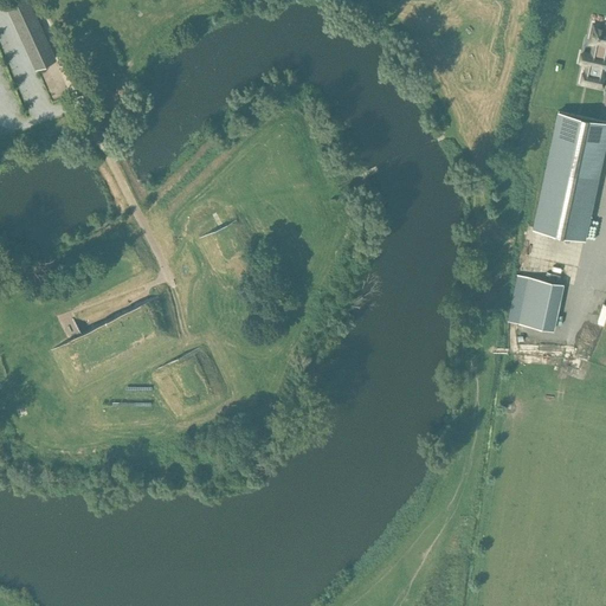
[(10,0),(6,2),(37,68),(43,64),(53,59),(26,0),(10,0)]
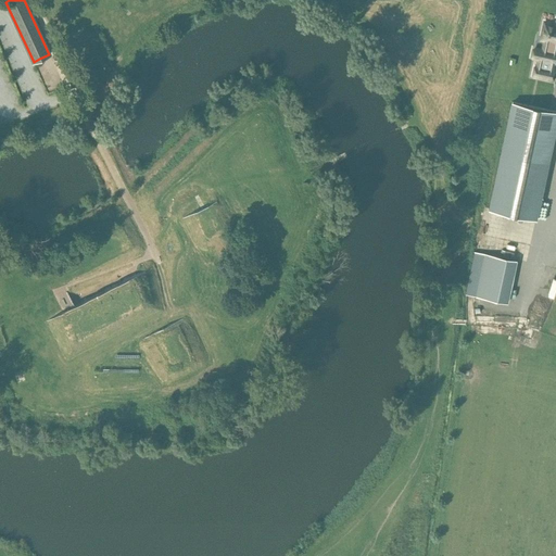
[(555,23),(546,21),(542,36),(547,37),(544,48),(541,47),(538,58),(540,58),(539,65),(536,65),(534,75),(553,79),(555,70),(553,68),(555,62),(555,23)]
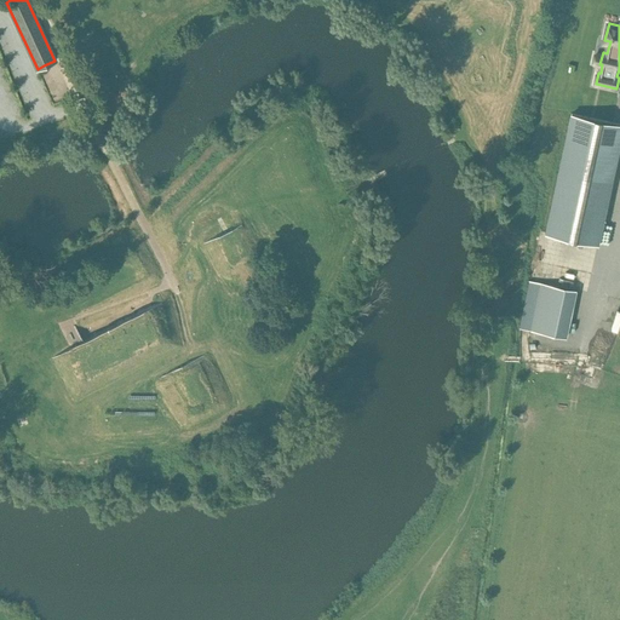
[(558,173),(545,234),(597,245),(610,184),(619,141),(619,124),(570,113),(558,173)]
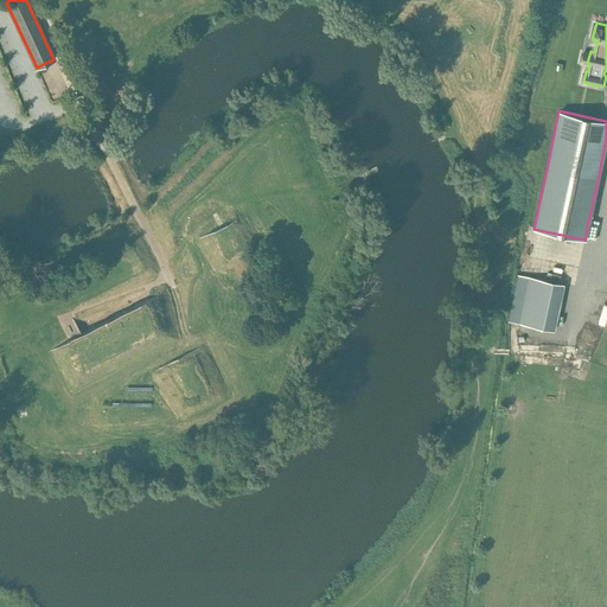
[(563,283),(517,275),(509,321),(554,331),(563,283)]
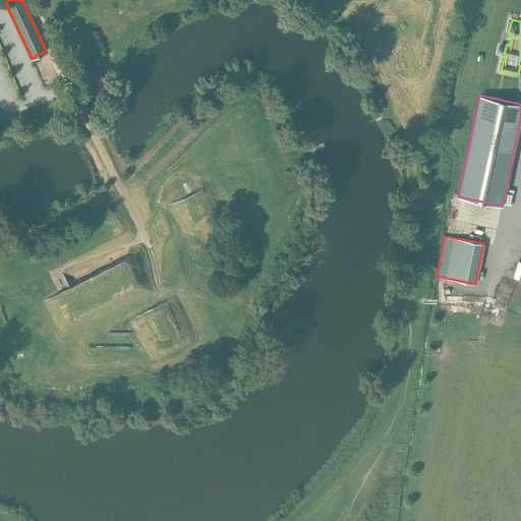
[(47,296),(48,298),(59,295),(70,316),(137,284),(129,268),(136,264),(133,258),(140,254),(139,252),(135,254),(71,285),(65,272),(63,273),(69,286),(58,291),(47,296)]
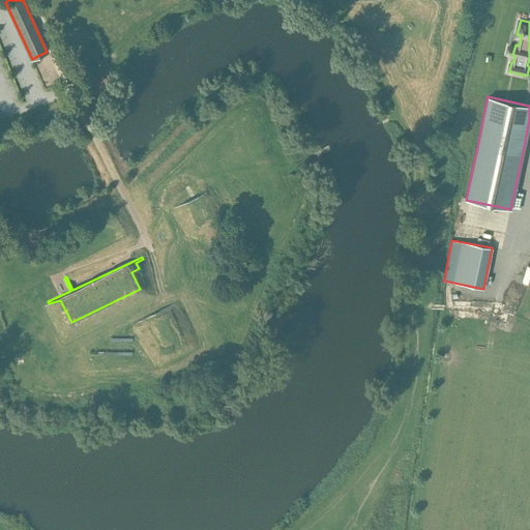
[(141,323),(142,323),(156,351),(192,333),(177,304),(177,303),(140,322),(141,323)]
